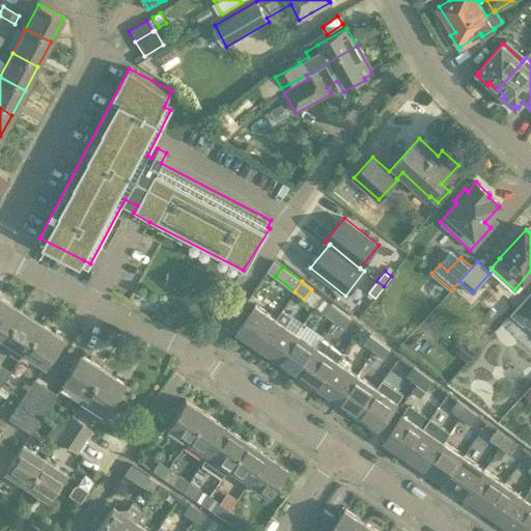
[(376,281),(368,291),(375,297),(384,286),(376,281)]
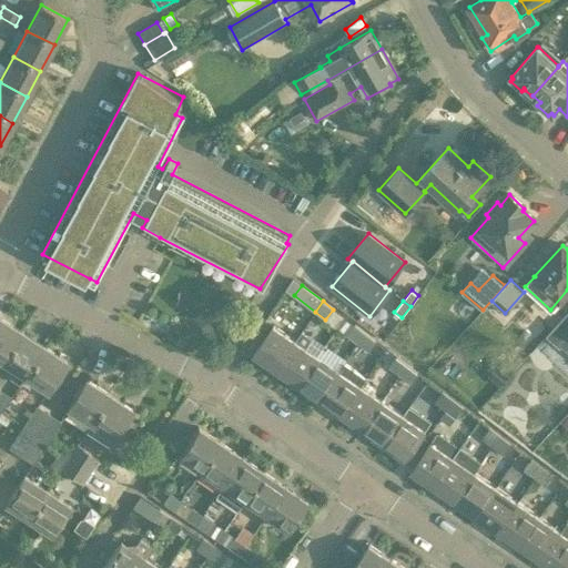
[(567,310),(545,335),(558,348),(567,337),(567,310)]
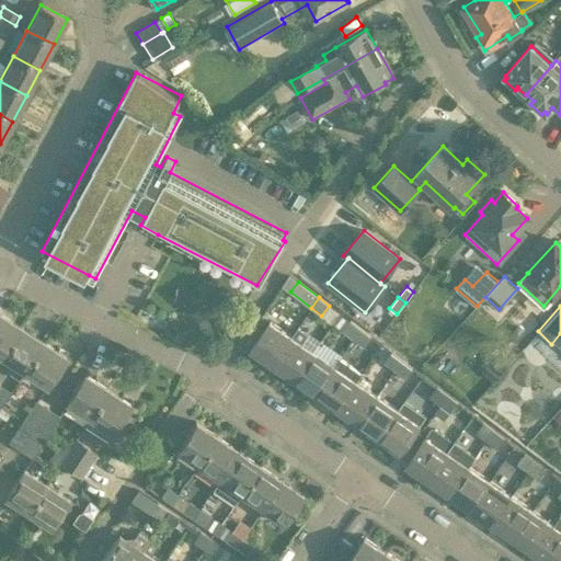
[(354,340),(361,330),(340,313),(332,323),(354,340)]
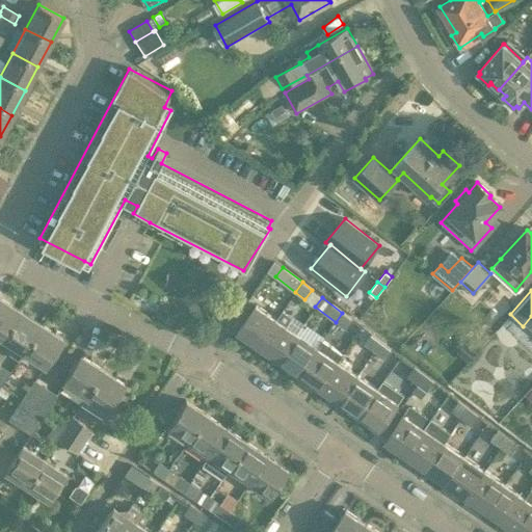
[(0,342),(2,340),(20,312),(0,298),(0,342)]
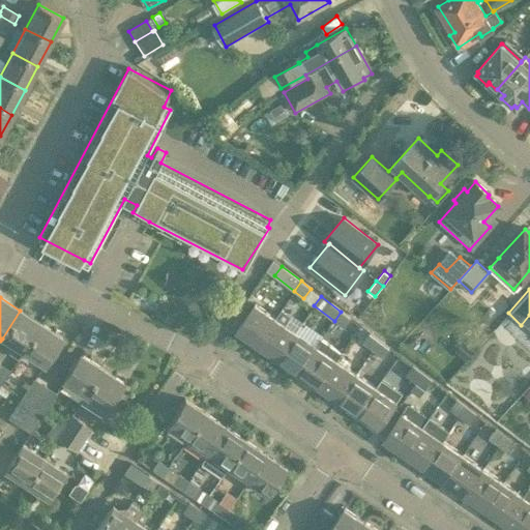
[(259,344),(276,318),(256,303),(238,329),(259,344)]
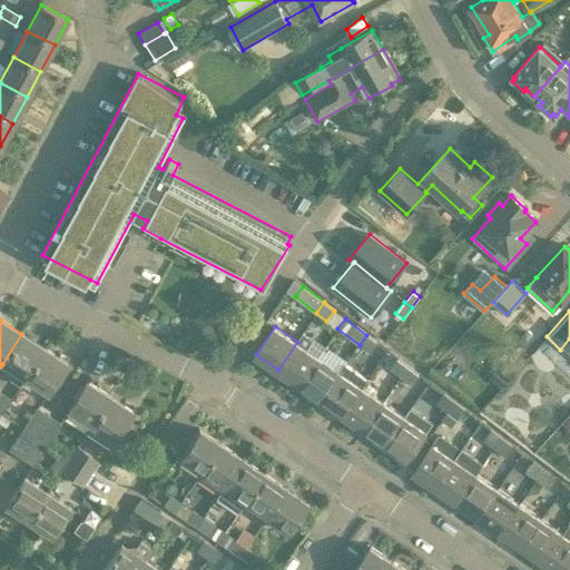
[(297,342),(278,370),(300,384),(318,356),(307,349),(313,340),(303,333),(297,342)]
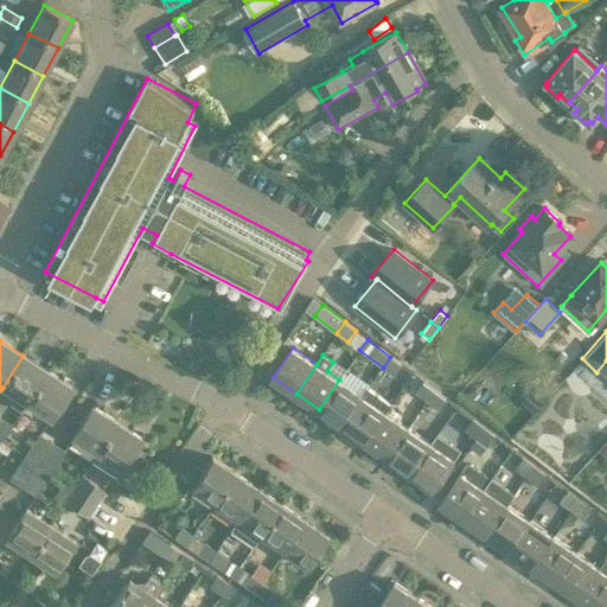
[(25,403),(26,403),(46,371),(23,356),(2,388),(14,396),(10,404),(20,411),(25,403)]
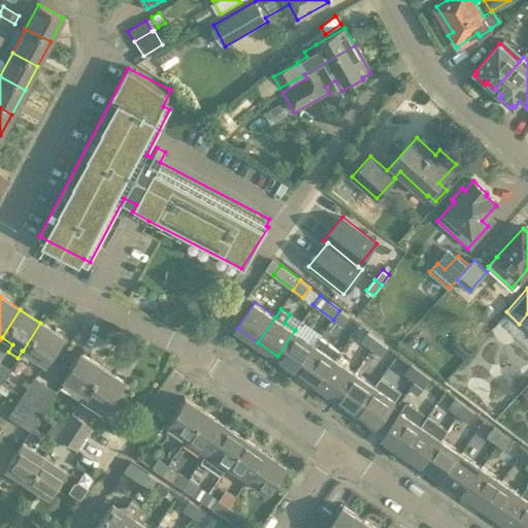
[(339,310),(333,320),(341,326),(349,318),(339,310)]
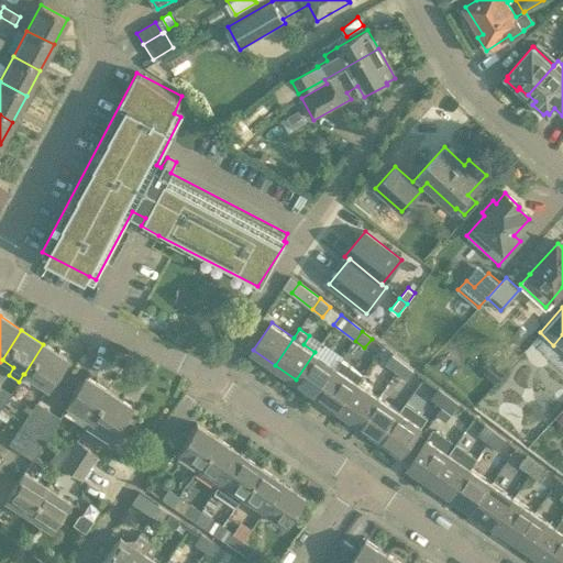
[(43,344),(24,374),(47,389),(66,360),(43,344)]
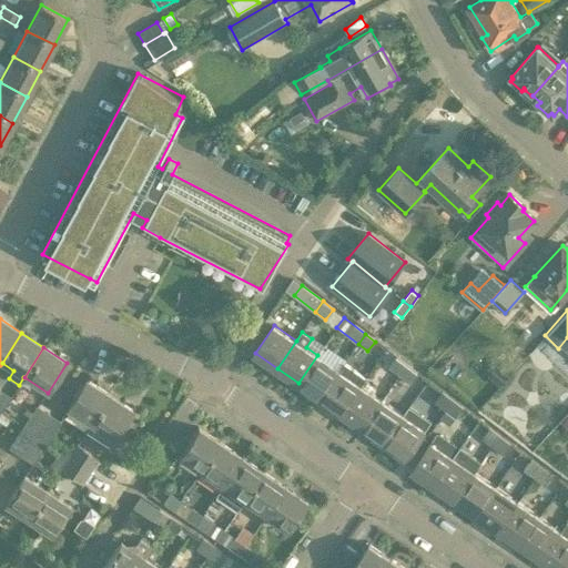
[(321,397),(340,369),(338,369),(317,355),(298,383),(321,397)]
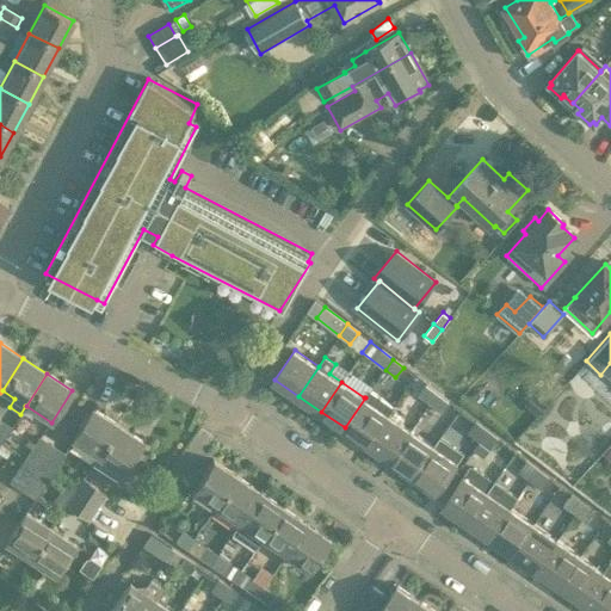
[(430,403),(437,394),(426,386),(419,394),(430,403)]
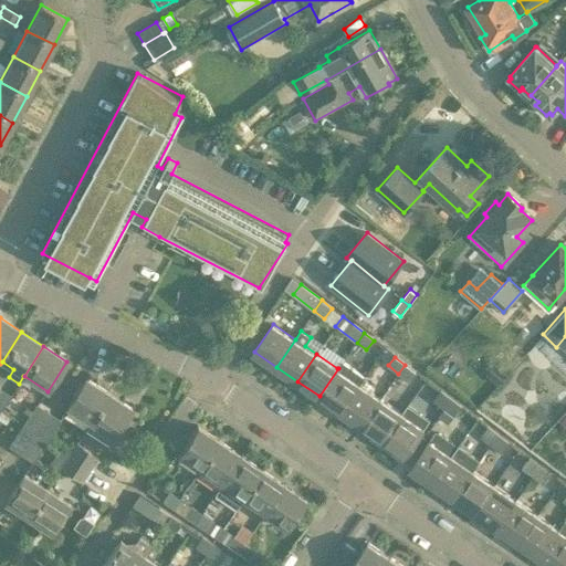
[(338,368),(320,396),(341,411),(360,384),(364,377),(342,360),(337,368),(338,368)]
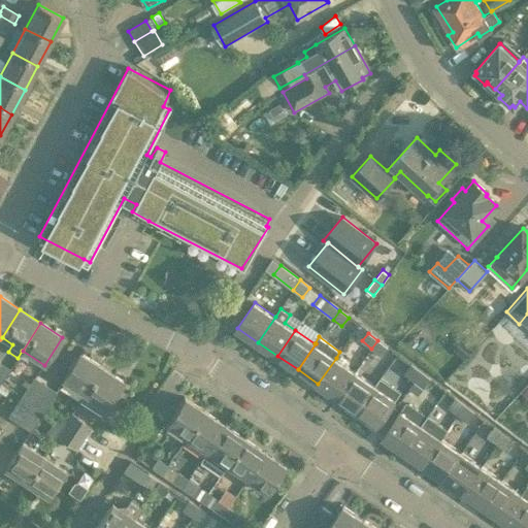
[(377,340),(371,349),(381,356),(387,348),(377,340)]
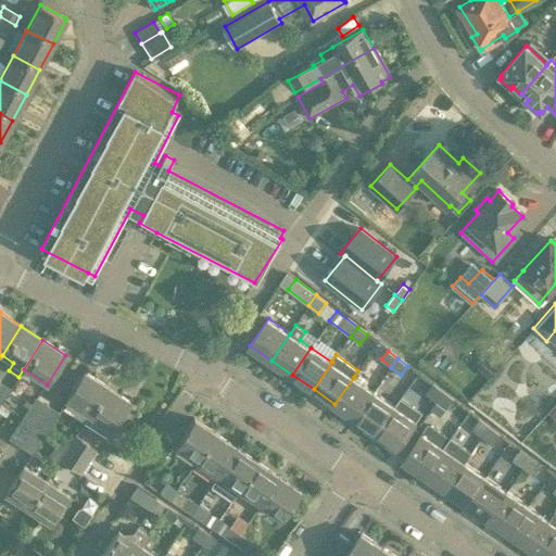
[(88,416),(106,388),(85,373),(65,402),(87,415),(88,416)]
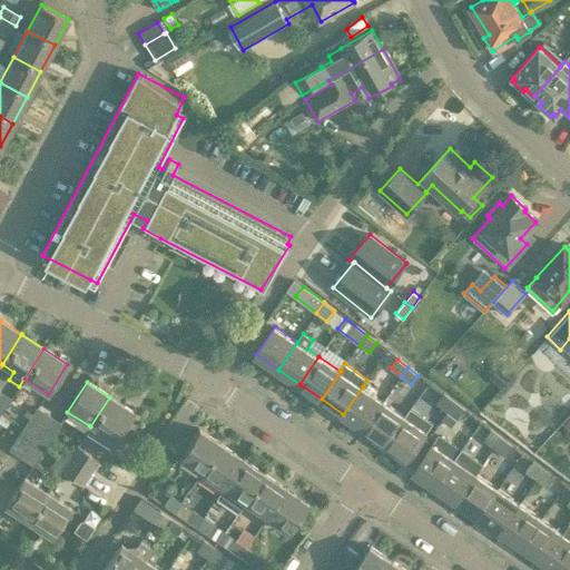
[(365,429),(384,401),(363,386),(343,414),(365,429)]
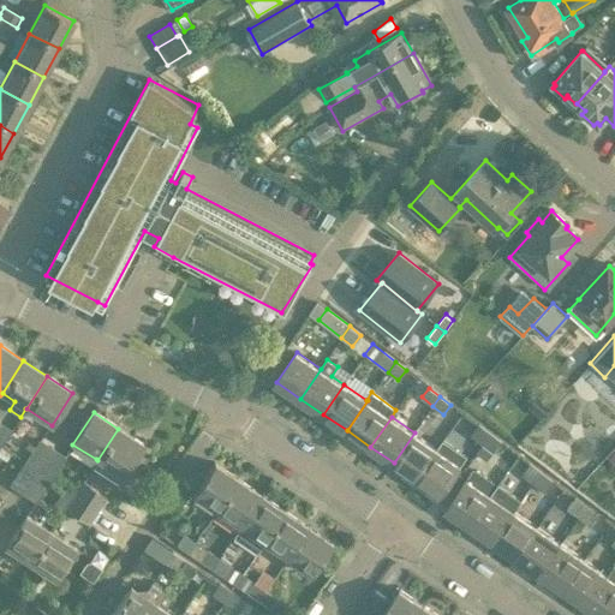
[(471,435),(482,445),(490,433),(479,424),(471,435)]
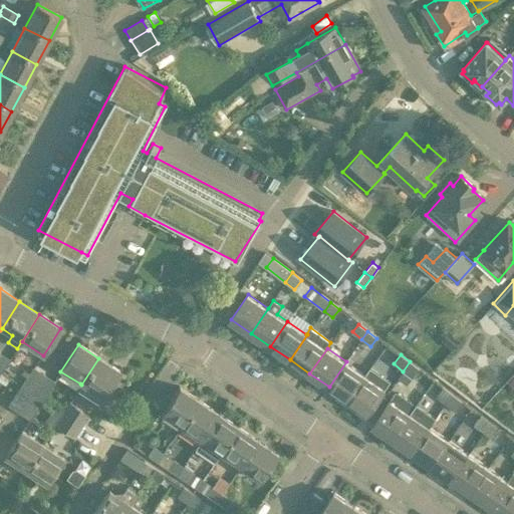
[(119,371),(98,358),(81,384),(80,383),(76,391),(97,404),(101,398),(119,371)]
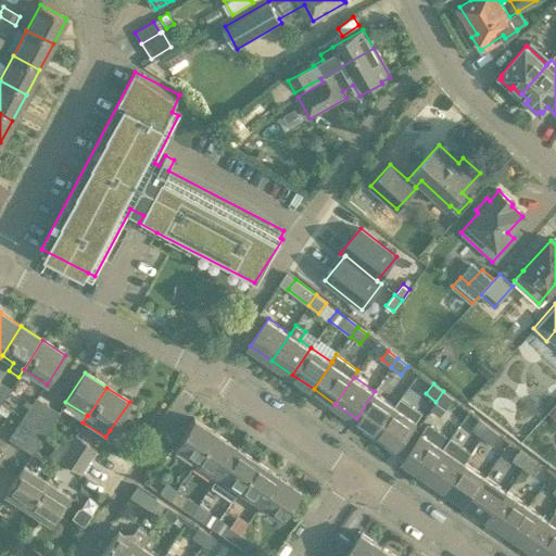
[(375,391),(356,418),(377,432),(395,405),(375,391)]
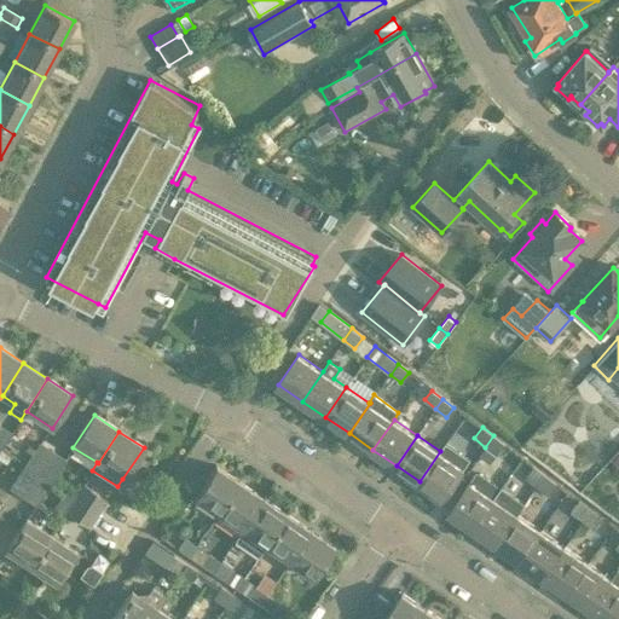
[(505,444),(493,435),(485,447),(479,455),(491,463),(505,444)]
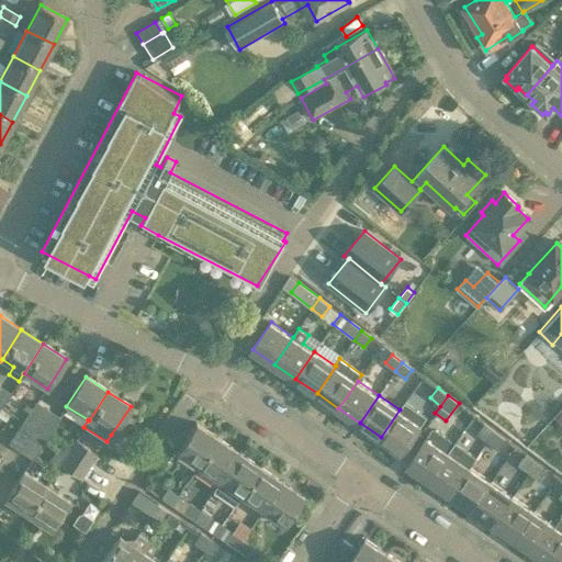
[(400,409),(381,437),(403,452),(422,424),(426,417),(405,402),(400,409)]
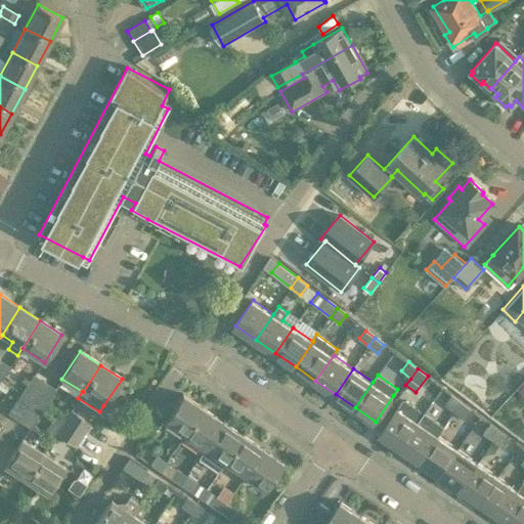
[(32,402),(45,382),(34,376),(20,395),(32,402)]
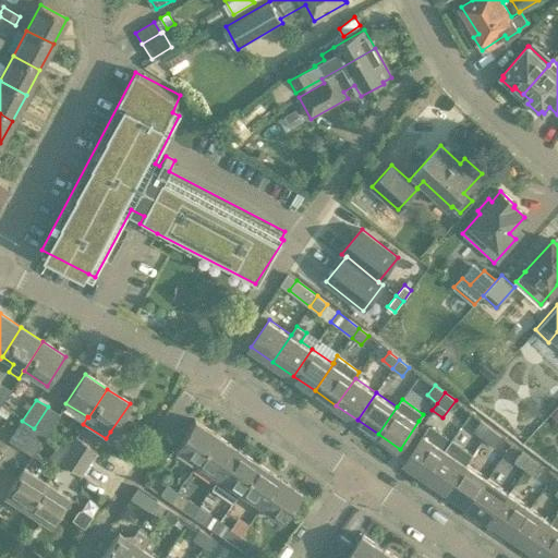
[(46,436),(60,415),(48,407),(34,428),(46,436)]
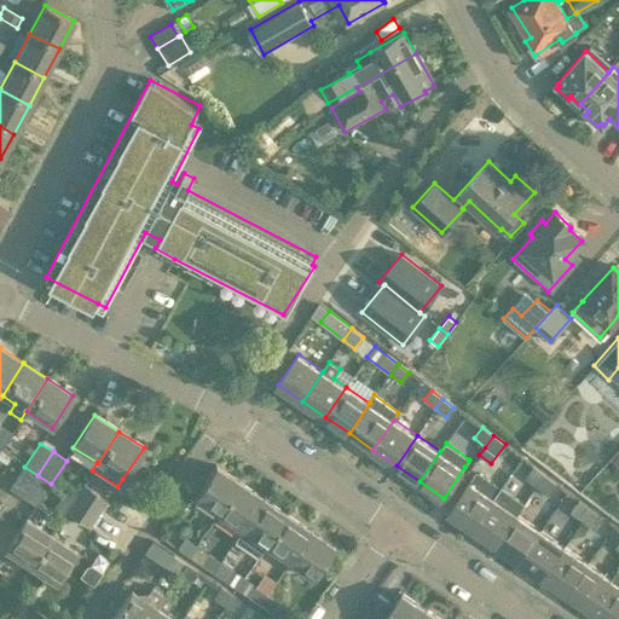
[(218,513),(239,481),(217,466),(194,496),(218,513)]
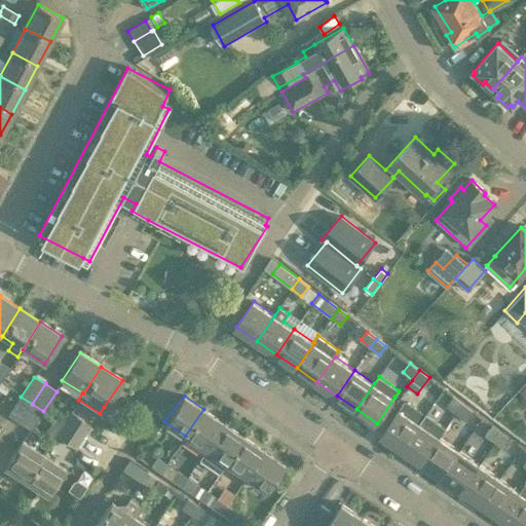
[(446,406),(456,414),(464,404),(453,396),(446,406)]
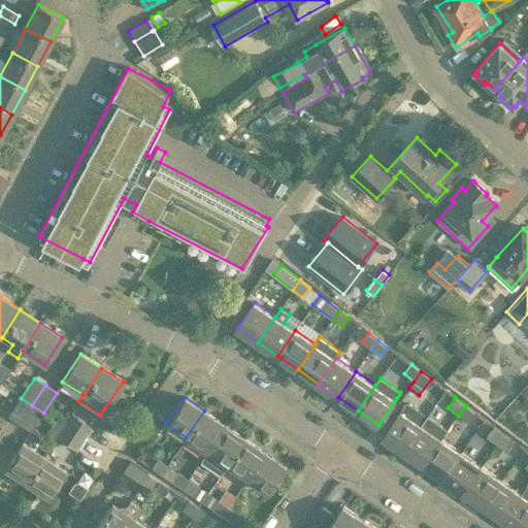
[(20,425),(32,405),(21,398),(8,418),(20,425)]
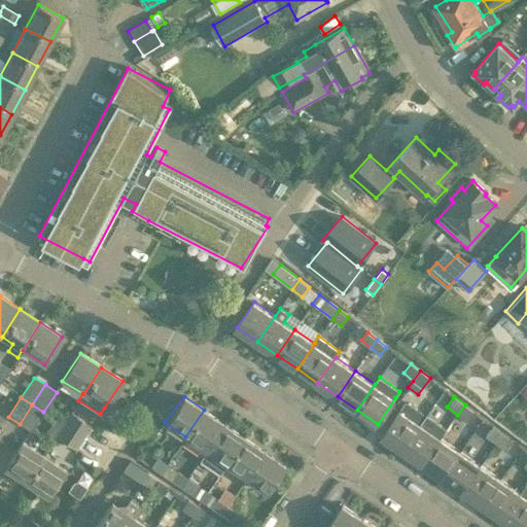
[(403,450),(427,416),(407,401),(401,410),(383,435),(403,450)]
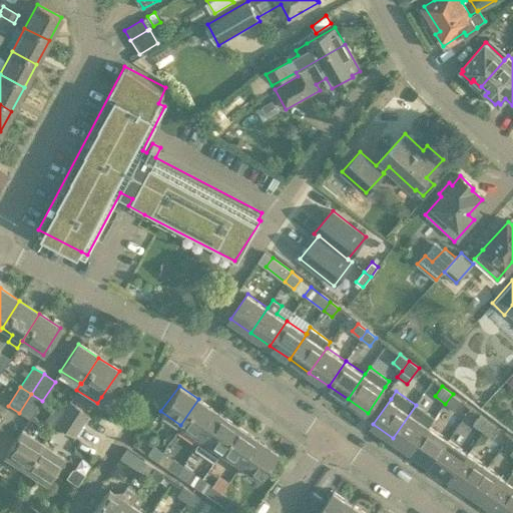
[(30,420),(42,401),(31,394),(19,413),(30,420)]
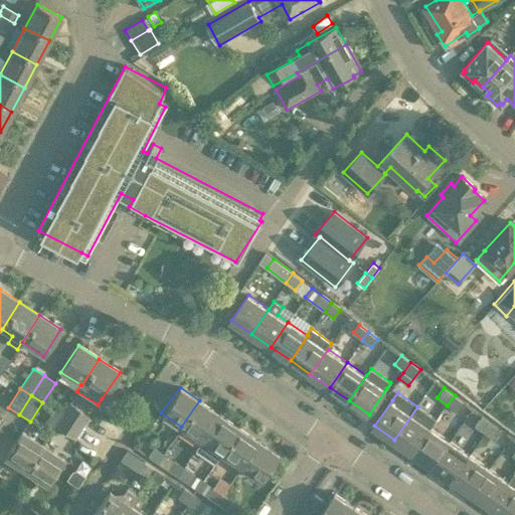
[(456,412),(464,402),(455,395),(447,405),(456,412)]
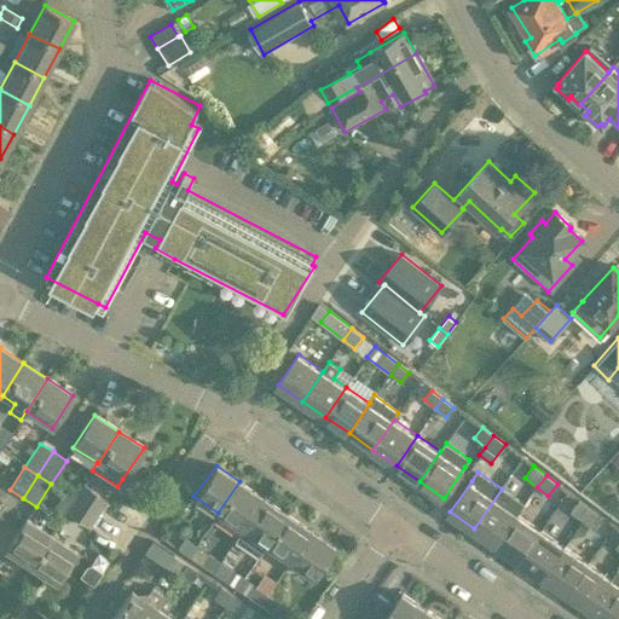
[(242,530),(264,498),(239,481),(218,513),(242,530)]
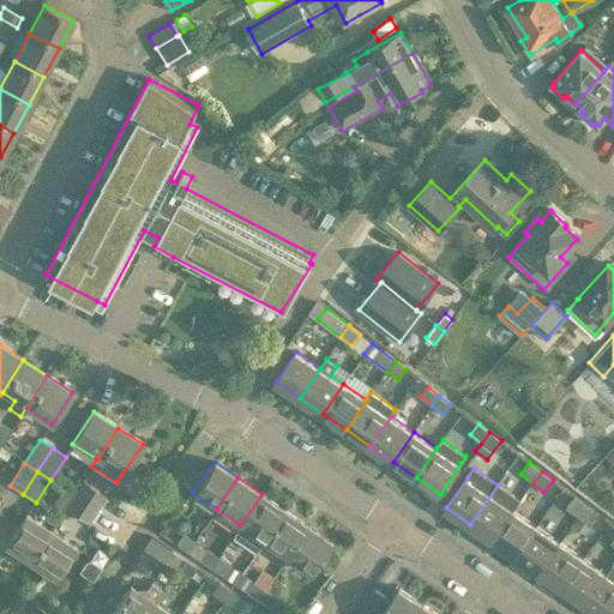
[(74,495),(97,510),(106,497),(83,482),(74,495)]
